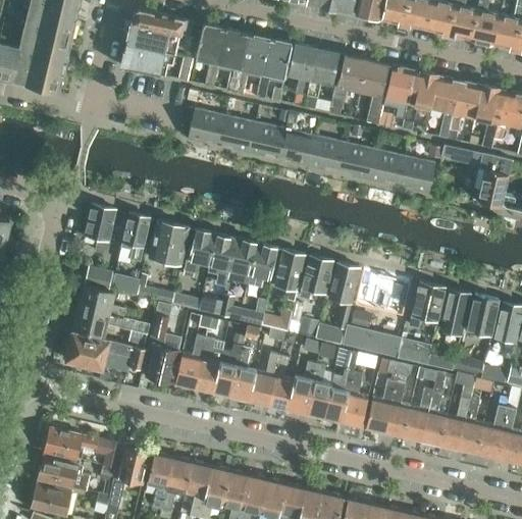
[(31,0),(25,24),(72,35),(79,10),(35,0),(31,0)]
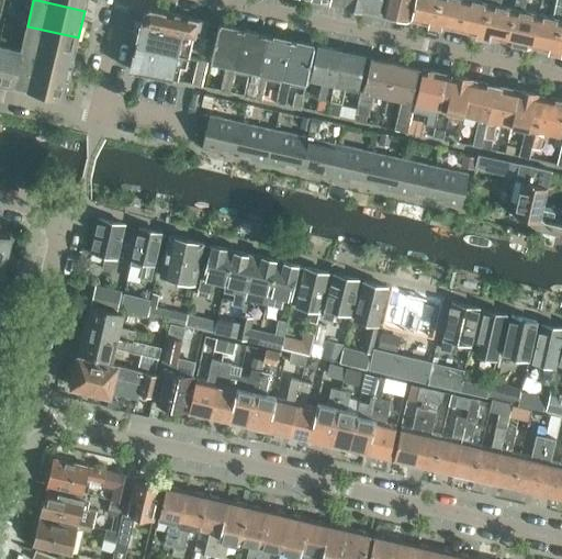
[(37,0),(85,11),(87,0),(37,0)]
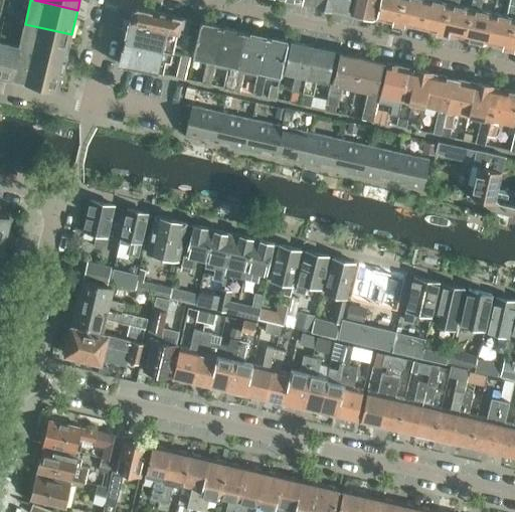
[(325,10),(326,0),(304,0),(303,5),(317,8),(325,10)]
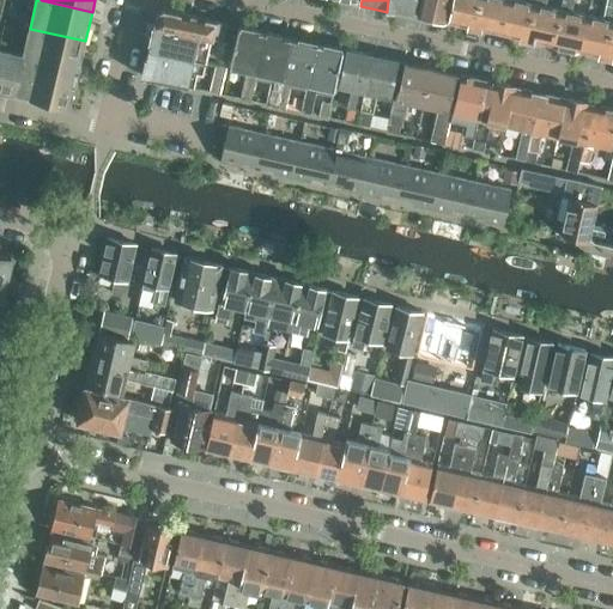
[(388,0),(387,12),(395,13),(412,17),(416,0),(388,0)]
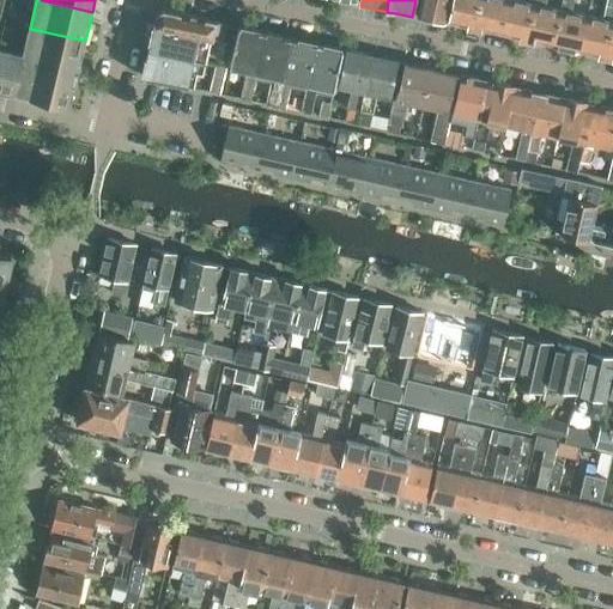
[(420,0),(418,18),(445,25),(451,0),(420,0)]
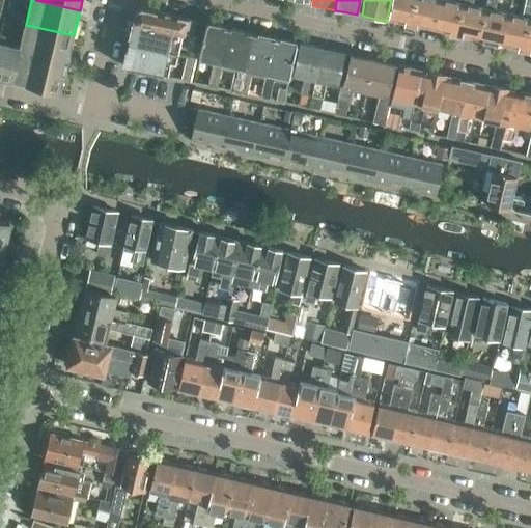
[(404,25),(415,27),(420,0),(392,0),(388,21),(404,25)]
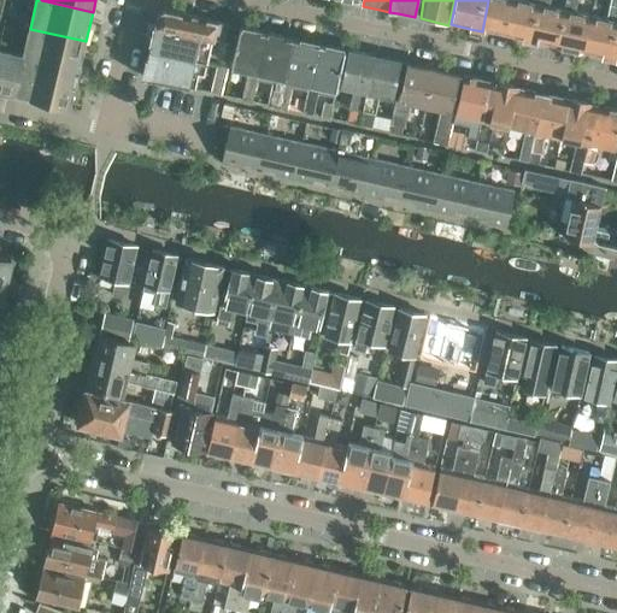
[(485,33),(507,37),(516,1),(507,0),(488,0),(482,31),(485,33)]
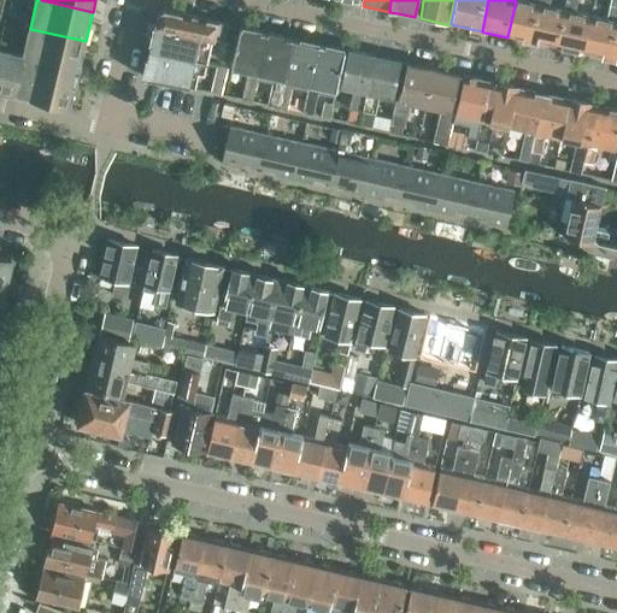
[(507,37),(530,42),(539,0),(529,0),(528,5),(516,1),(507,37)]
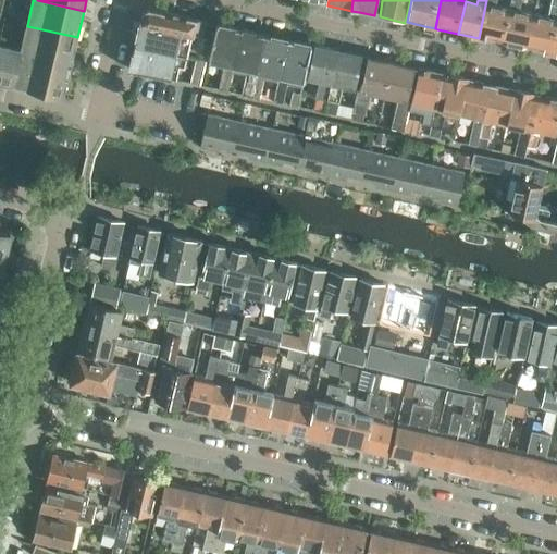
[(502,44),(503,44),(509,11),(495,8),(496,0),(486,0),(479,38),(502,44)]
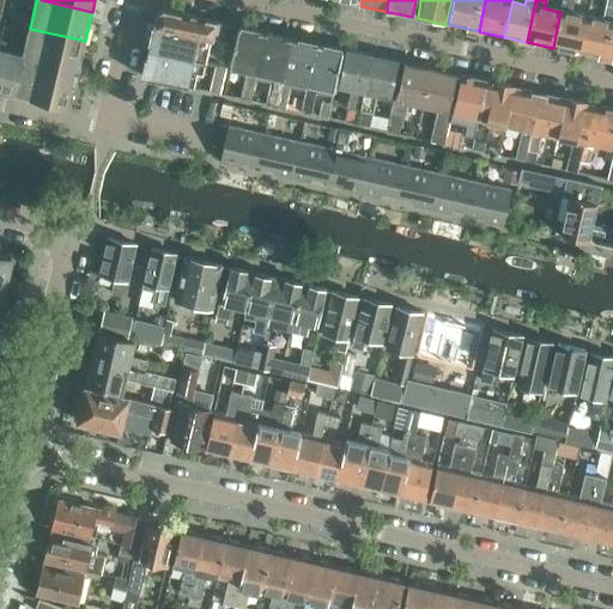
[(553,48),(580,54),(587,18),(571,14),(575,1),(570,0),(564,0),(562,13),(560,12),(553,48)]
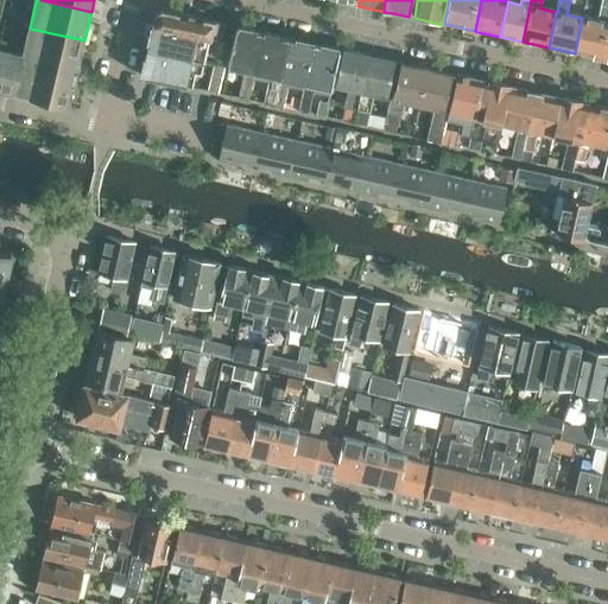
[(593,57),(601,59),(607,23),(607,0),(606,8),(601,8),(599,21),(582,18),(575,53),(593,57)]
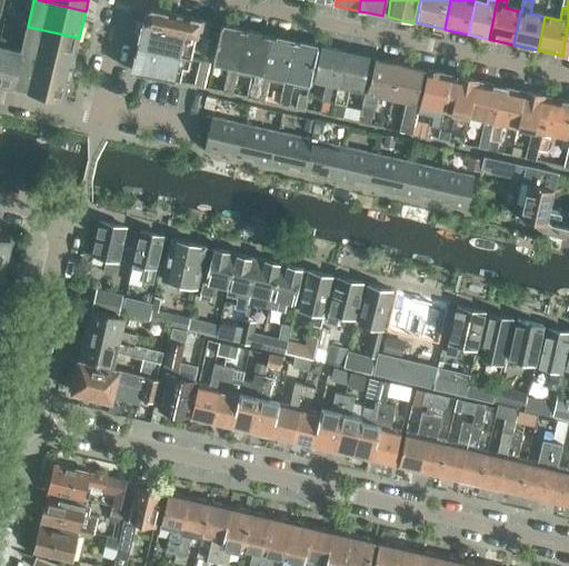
[(207,60),(213,61),(221,27),(201,22),(152,11),(151,11),(145,16),(142,27),(190,37),(211,41),(207,60)]
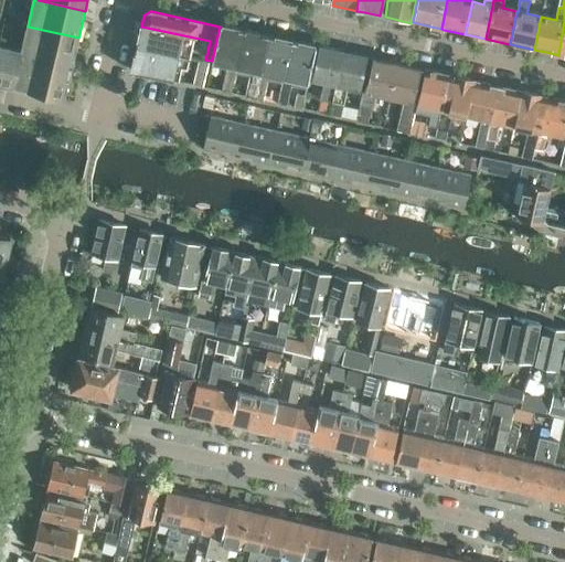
[(78,38),(28,27),(21,54),(72,65),(78,38)]
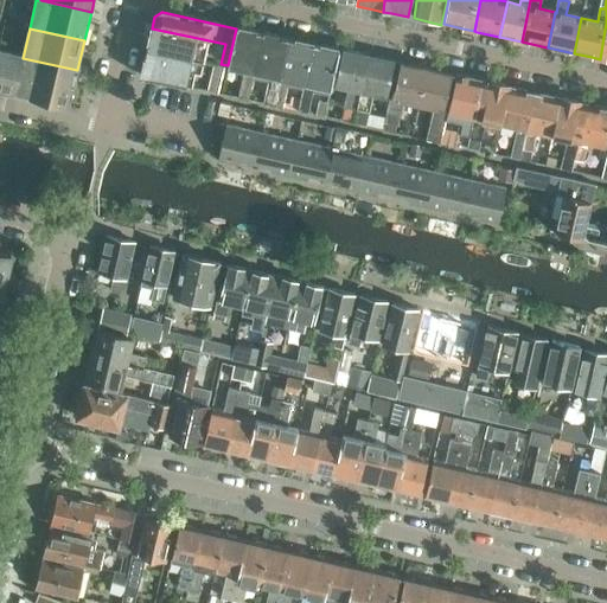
[(200,52),(203,39),(152,29),(148,46),(146,52),(204,65),(206,53),(200,52)]
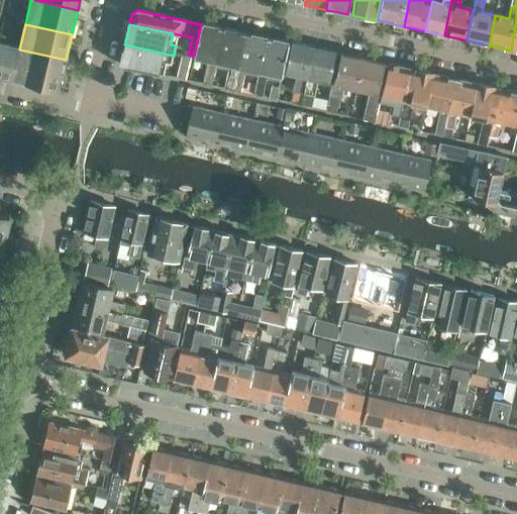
[(216,64),(223,29),(201,24),(194,56),(194,59),(208,62),(203,85),(211,87),(216,64)]
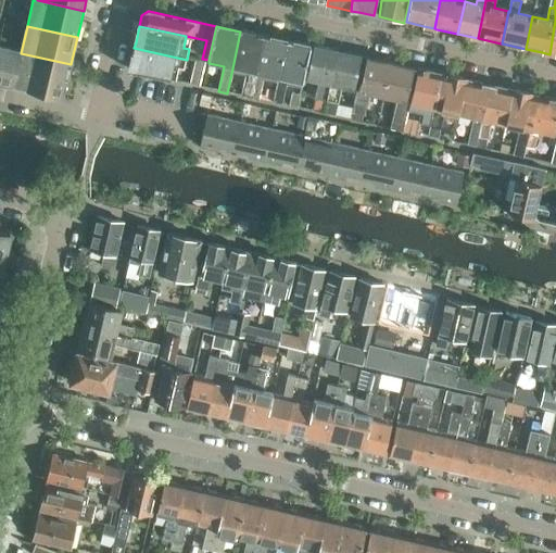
[(241,97),(250,99),(264,36),(240,32),(232,68),(247,72),(241,97)]
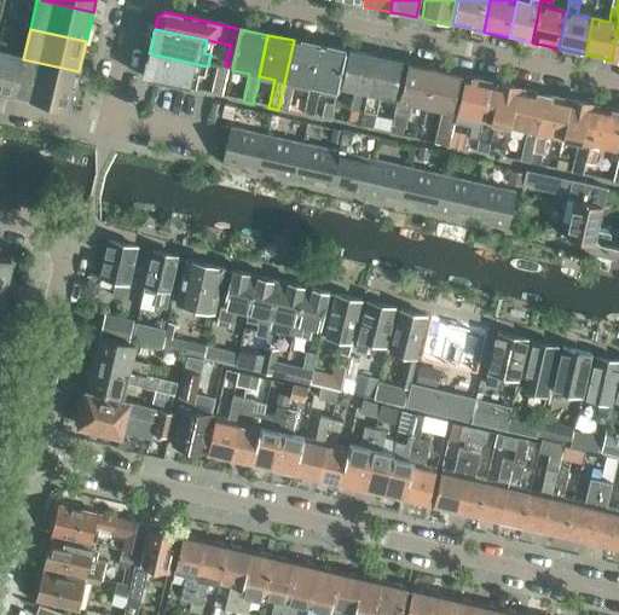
[(295,83),(310,87),(311,87),(320,46),(294,40),(278,110),(289,111),(295,83)]
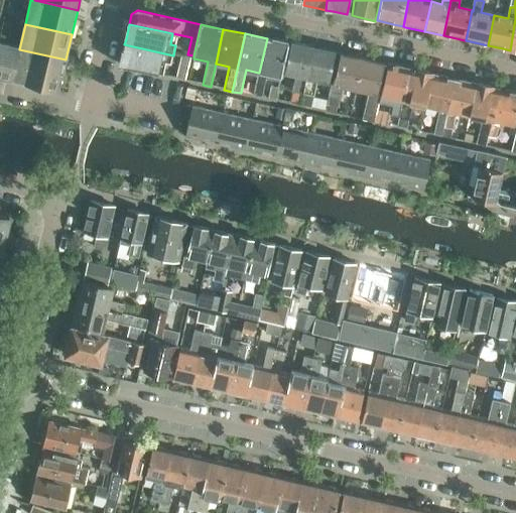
[(259,73),(258,73),(253,96),(262,98),(267,75),(281,78),(288,43),(267,38),(259,73)]
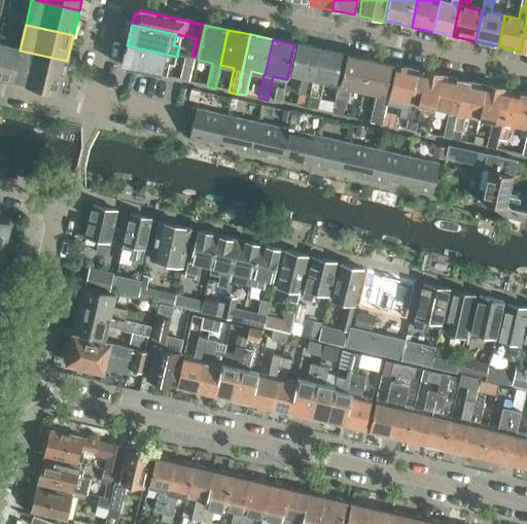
[(20,50),(0,45),(0,80),(11,84),(20,50)]
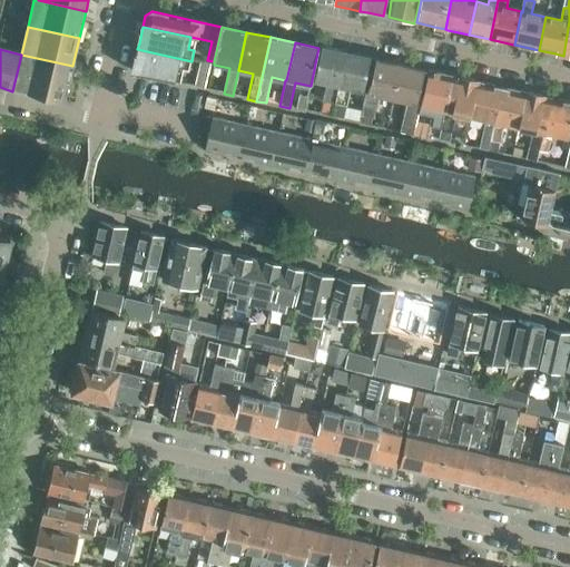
[(188,72),(192,61),(137,49),(136,56),(133,74),(180,85),(180,84),(174,81),(177,70),(188,72)]
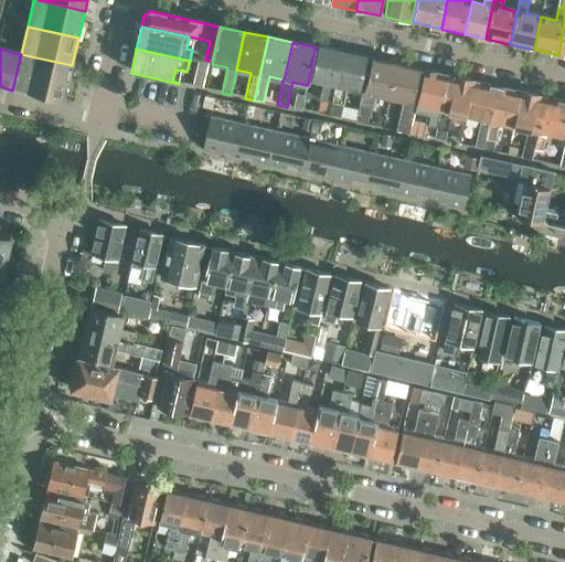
[(319,114),(329,116),(343,54),(319,49),(312,82),(324,85),(321,102),(319,114)]
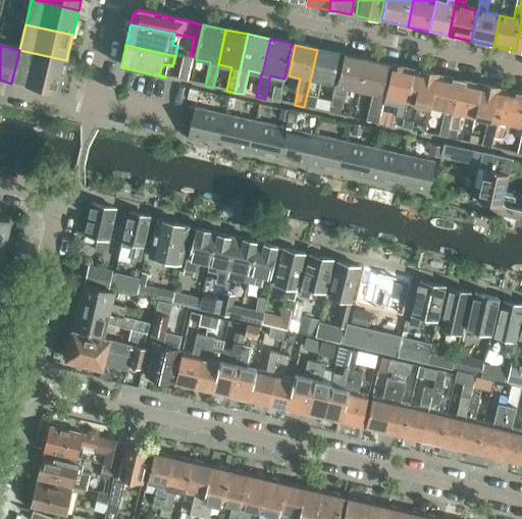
[(19,50),(11,84),(58,95),(66,60),(19,50)]
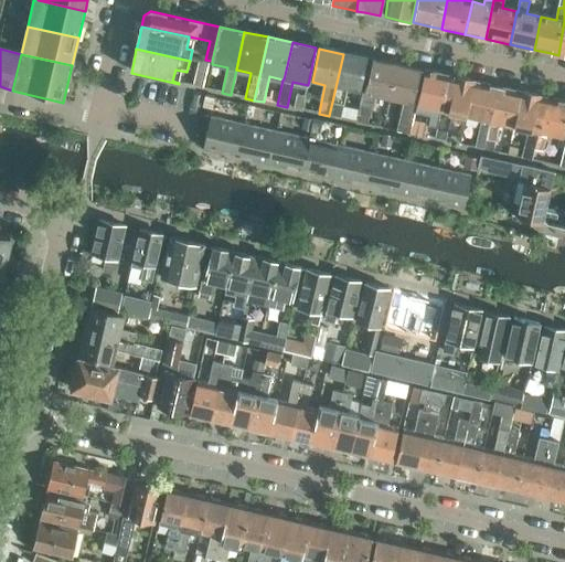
[(343,54),(329,116),(340,119),(343,106),(347,89),(359,93),(366,59),(343,54)]
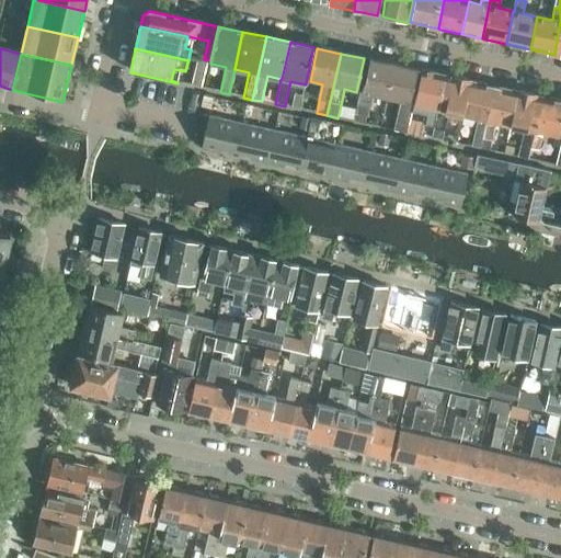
[(373,95),(387,99),(395,66),(370,60),(370,61),(364,93),(361,92),(353,123),(366,126),(373,95)]
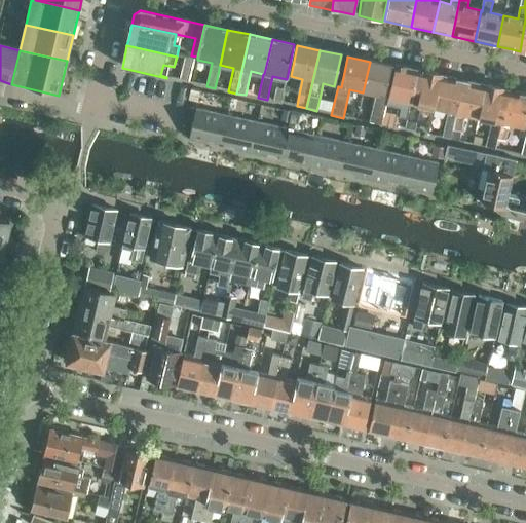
[(370,62),(363,92),(376,96),(371,116),(383,119),(387,98),(384,97),(391,68),(391,66),(370,62)]
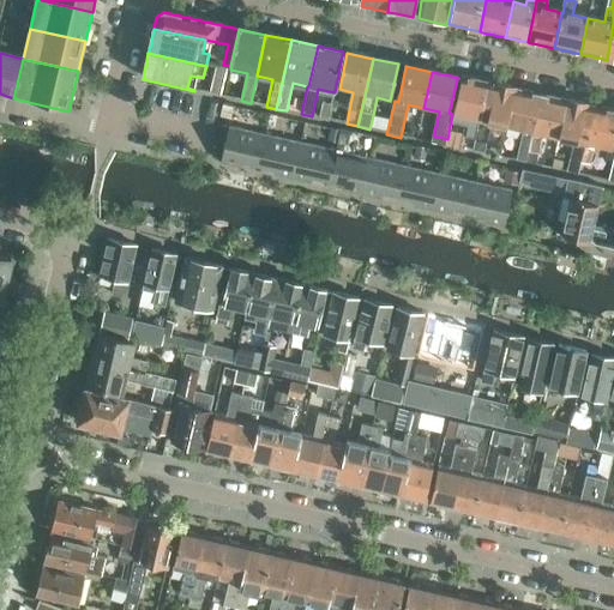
[(467,118),(464,128),(477,131),(488,84),(462,78),(453,114),(467,118)]
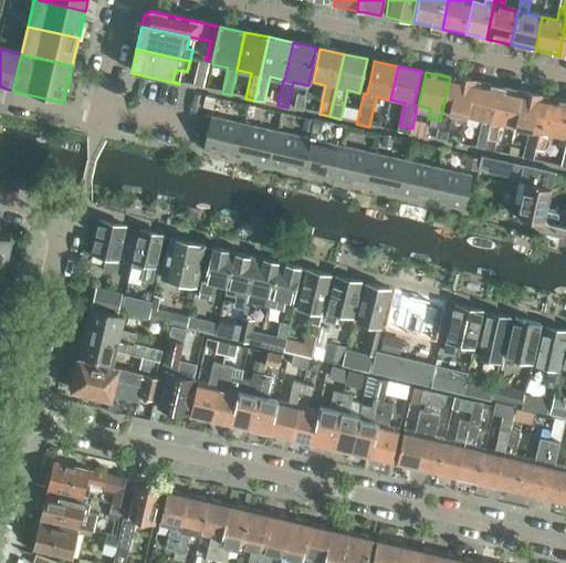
[(197,75),(195,87),(203,90),(206,77),(197,75)]
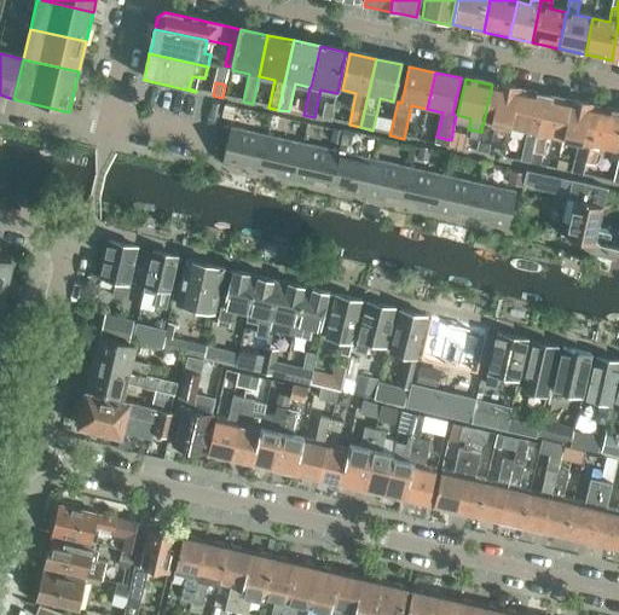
[(489,122),(510,127),(519,90),(492,85),(481,132),(480,139),(476,152),(487,155),(493,128),(487,127),(489,122)]
